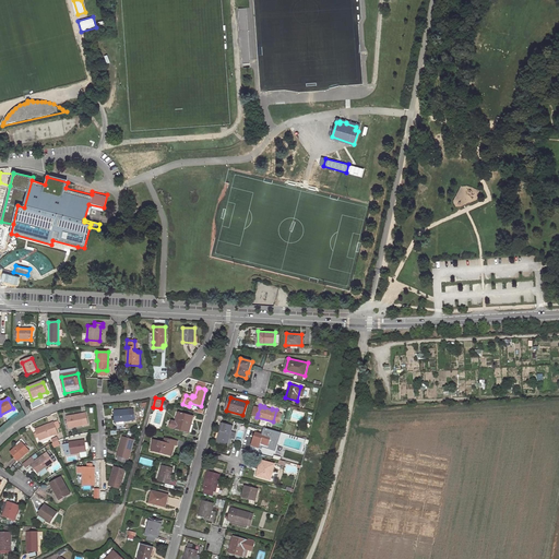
[(134,409),(115,412),(116,423),(135,420),(134,409)]
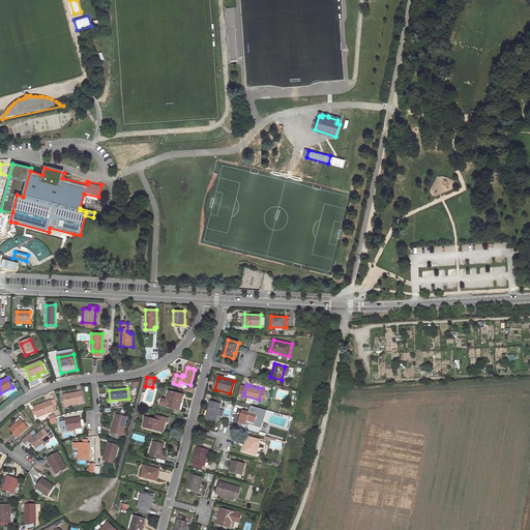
[(83,391),(63,395),(65,407),(84,403),(83,391)]
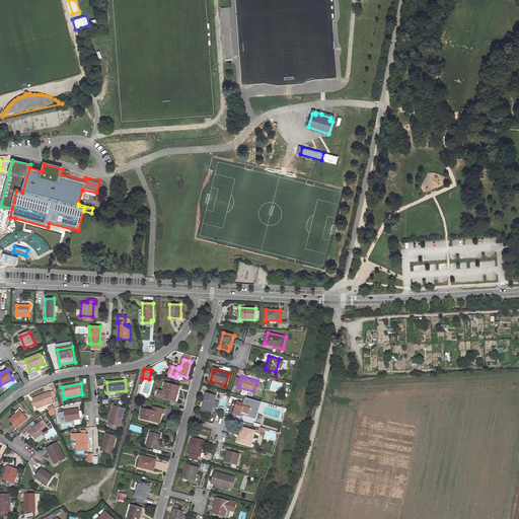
[(166,384),(164,393),(159,391),(158,396),(175,401),(179,387),(166,384)]
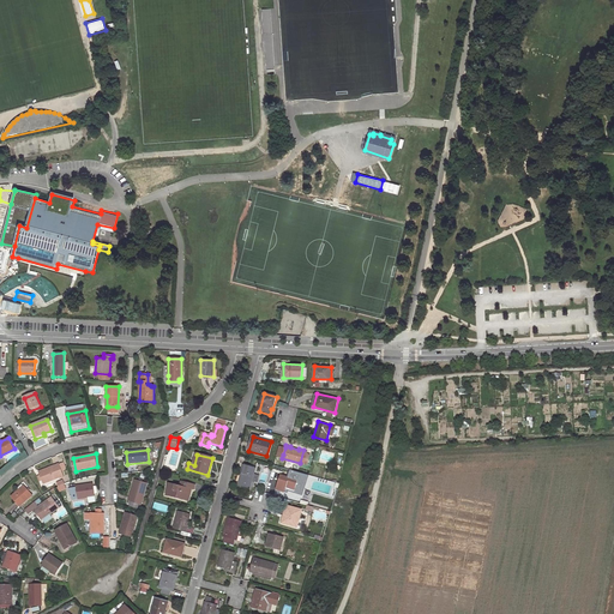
[(256,468),(244,464),(240,474),(242,474),(239,487),(250,489),(256,468)]
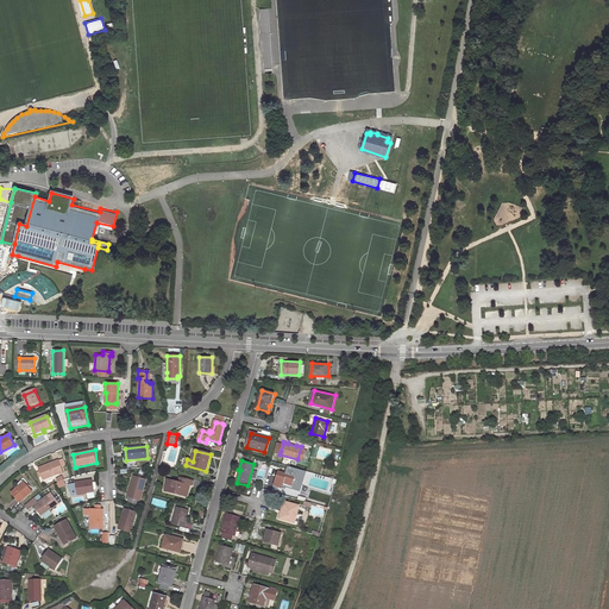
[(60,462),(42,469),(46,481),(64,473),(60,462)]
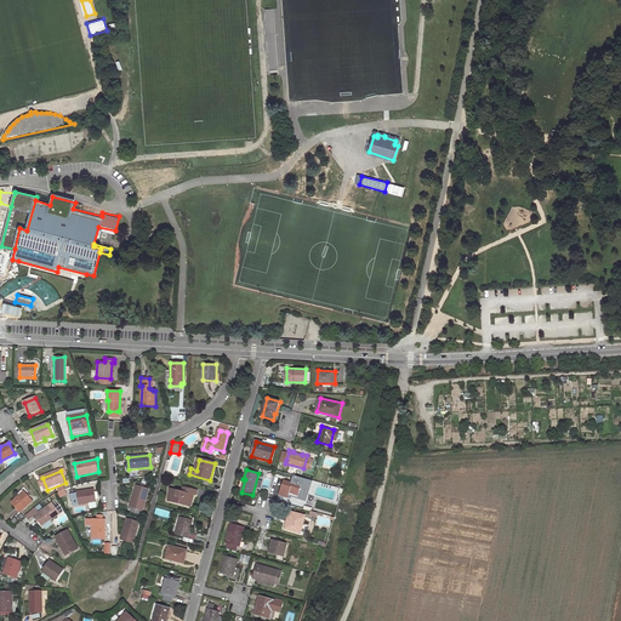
[(302,485),(285,480),(281,495),(290,497),(291,494),(300,496),(302,485)]
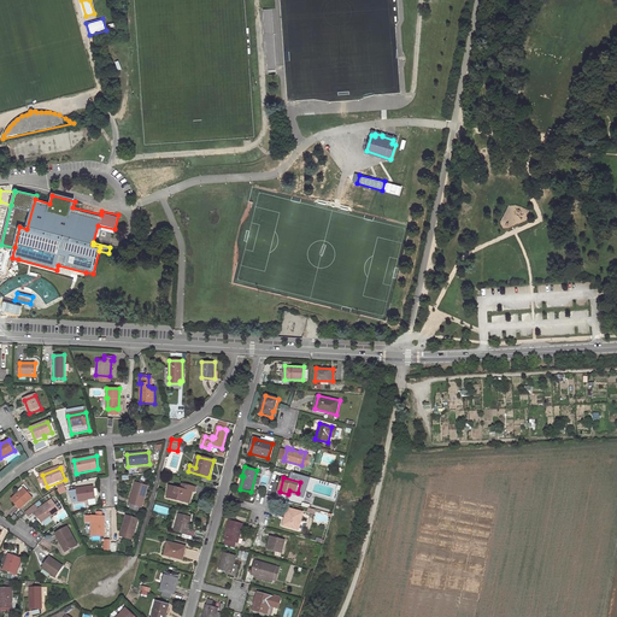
[(150,487),(137,482),(130,504),(142,507),(150,487)]
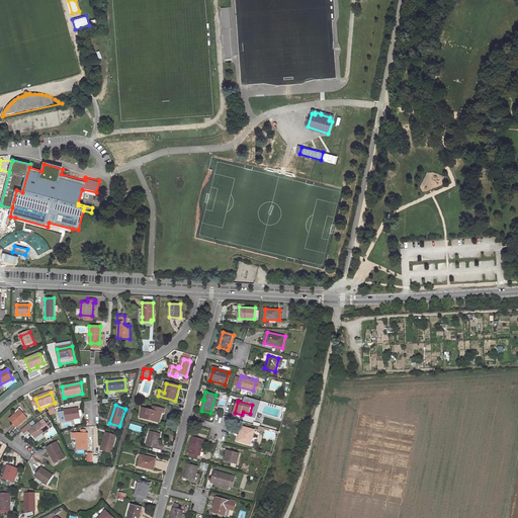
[(154,411),(144,408),(141,418),(158,423),(161,413),(164,414),(165,410),(156,407),(154,411)]
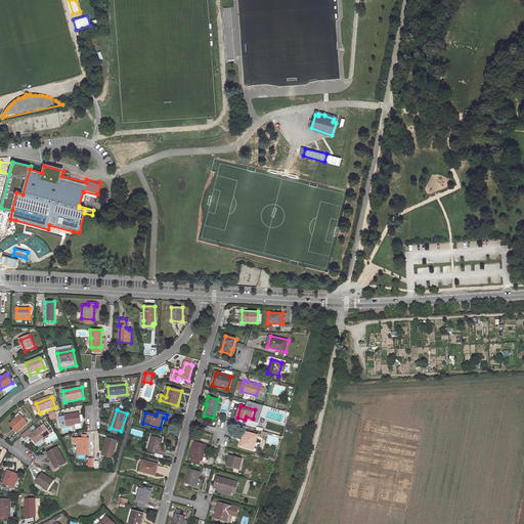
[(83,416),(82,416),(81,413),(67,416),(67,417),(62,418),(64,427),(77,425),(83,424),(83,422),(84,422),(85,421),(84,417),(83,416)]
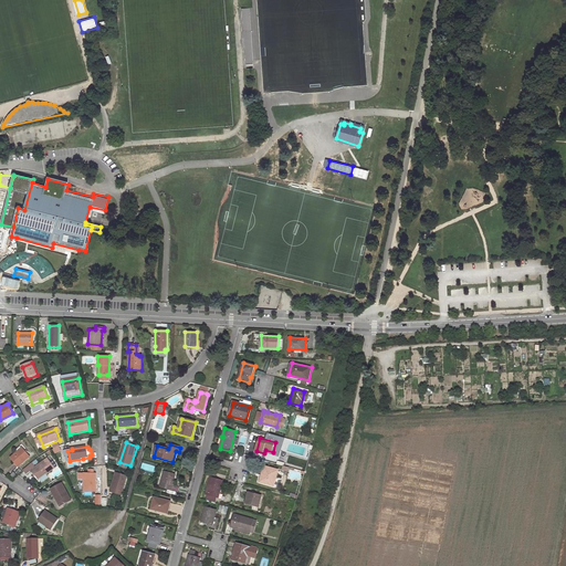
[(31,457),(23,449),(11,460),(20,468),(31,457)]
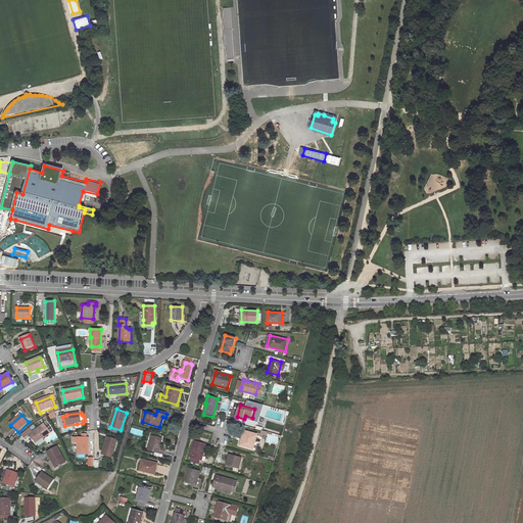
[(30,436),(37,444),(38,443),(44,438),(51,431),(44,423),(34,432),(30,428),(29,429),(21,435),(26,439),(30,436)]
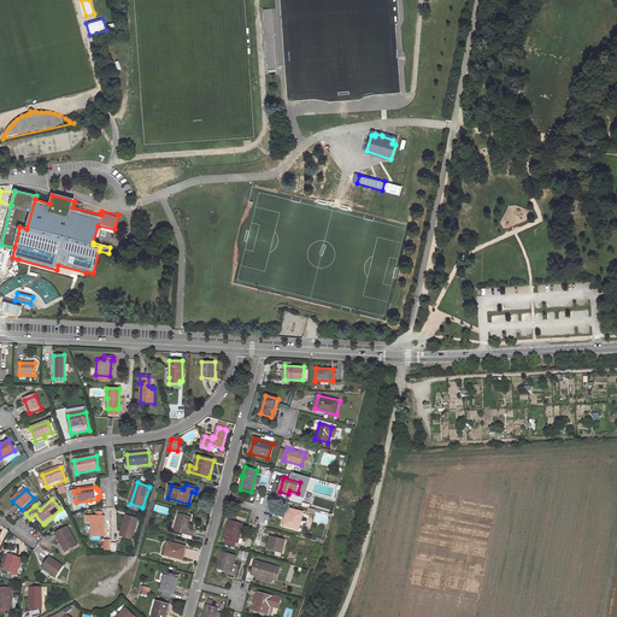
[(303,511),(287,507),(285,517),(287,517),(285,526),(298,529),(303,511)]
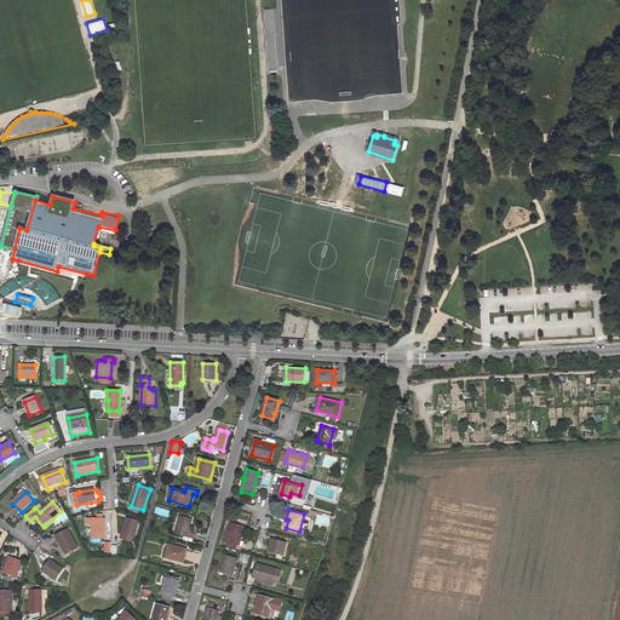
[(98,518),(89,518),(89,526),(93,524),(93,539),(105,539),(105,518),(103,518),(103,515),(98,515),(98,518)]
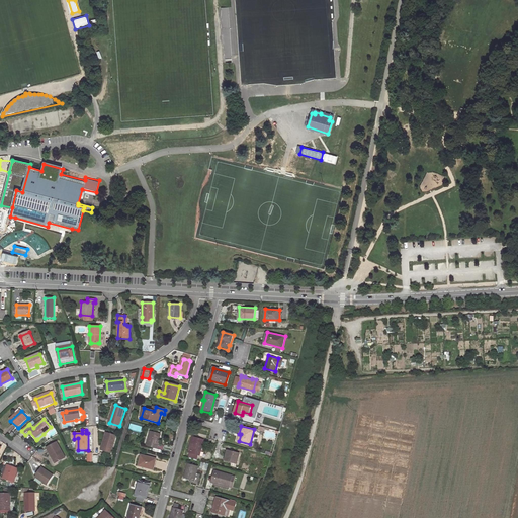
[(161,434),(152,431),(147,446),(156,449),(161,434)]
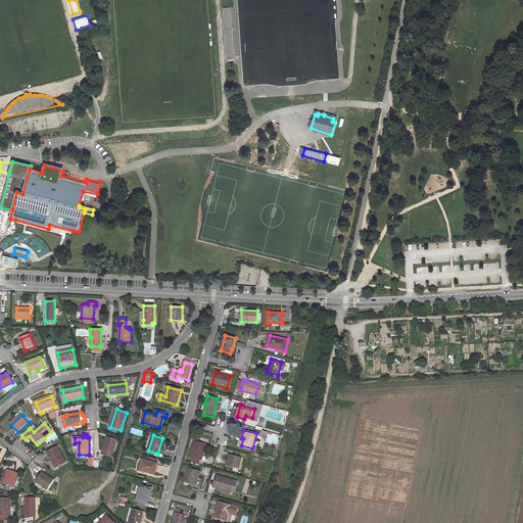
[(117,440),(107,437),(102,456),(112,459),(117,440)]
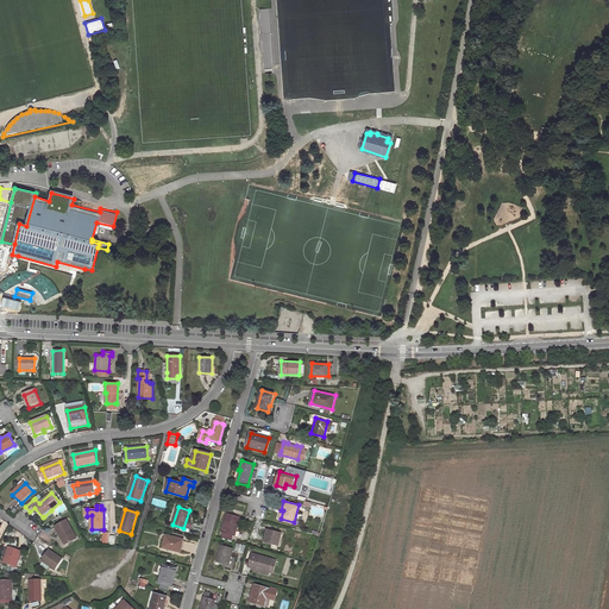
[(240,516),(227,512),(223,532),(225,533),(233,535),(236,535),(240,516)]
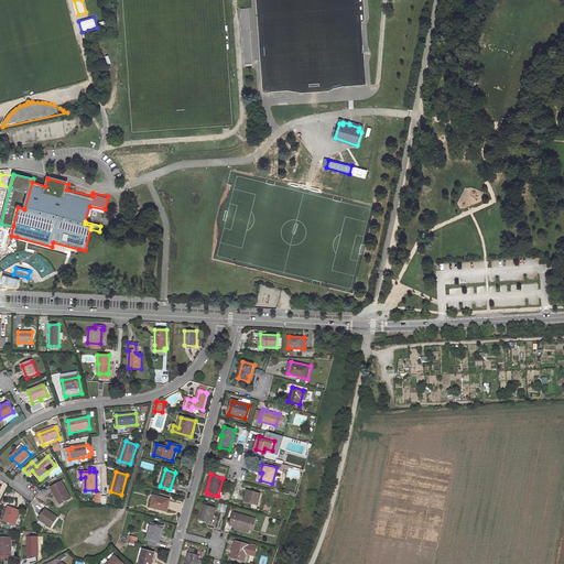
[(71,499),(63,481),(52,487),(61,505),(71,499)]
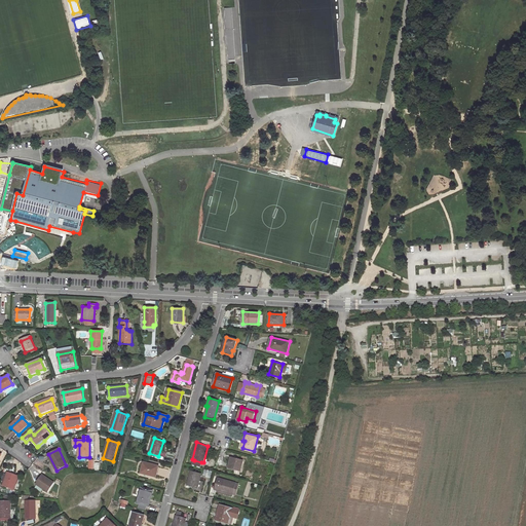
[(242,459),(230,456),(227,466),(239,471),(242,459)]
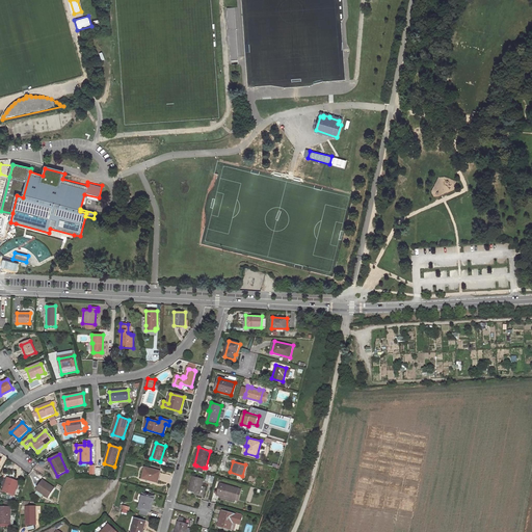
[(160,473),(145,468),(142,479),(158,483),(160,473)]
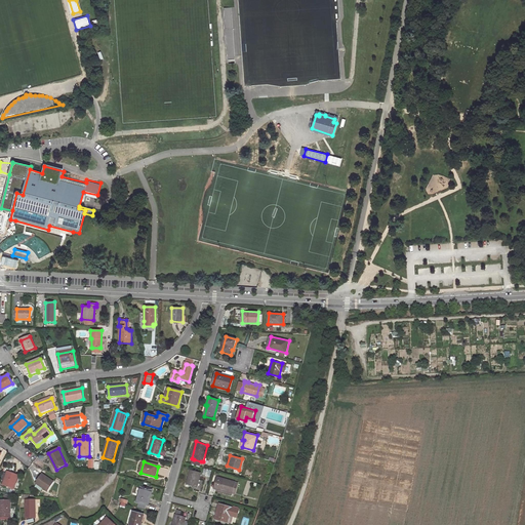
[(201,472),(191,470),(187,484),(197,487),(201,472)]
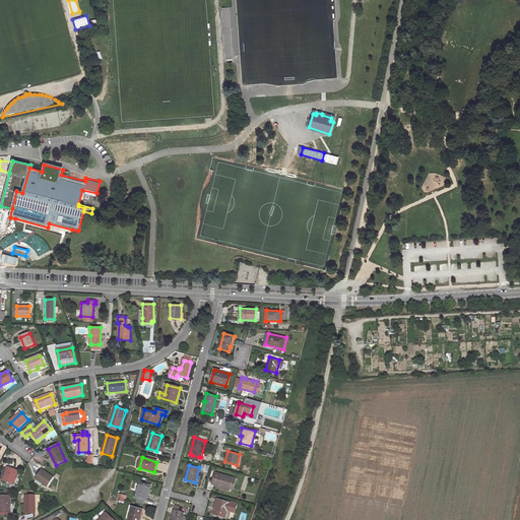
[(3,480),(14,484),(18,471),(8,468),(7,469),(4,468),(2,475),(5,476),(3,480)]
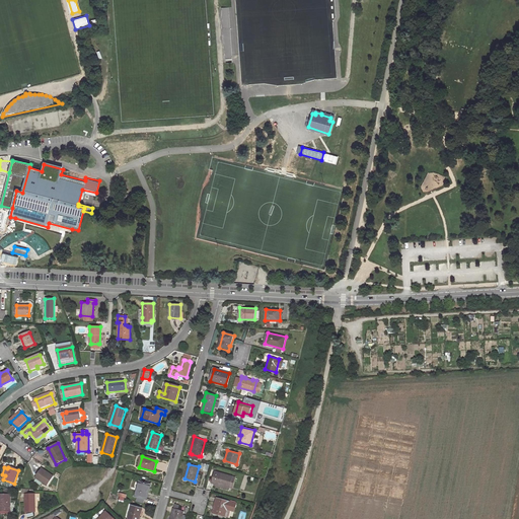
[(55,477),(44,469),(38,477),(49,486),(55,477)]
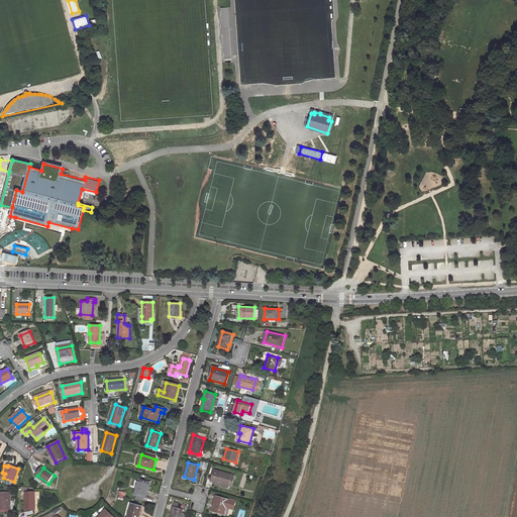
[(232,475),(214,470),(211,481),(229,486),(232,475)]
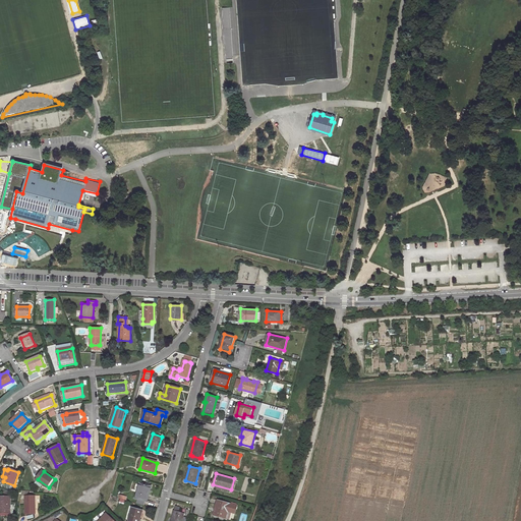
[(152,486),(140,483),(138,491),(139,491),(137,499),(148,502),(152,486)]
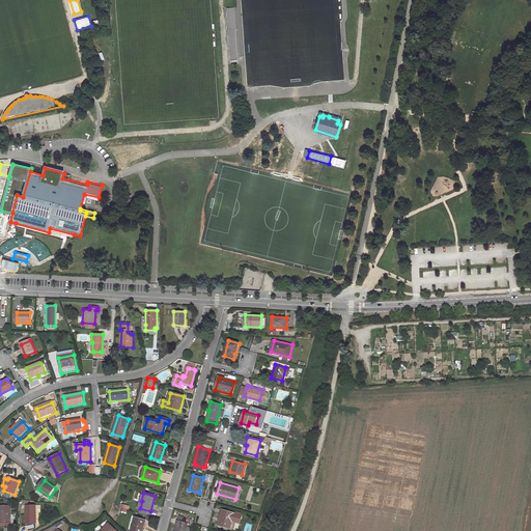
[(10,525),(11,504),(1,503),(0,521),(4,521),(4,525),(10,525)]
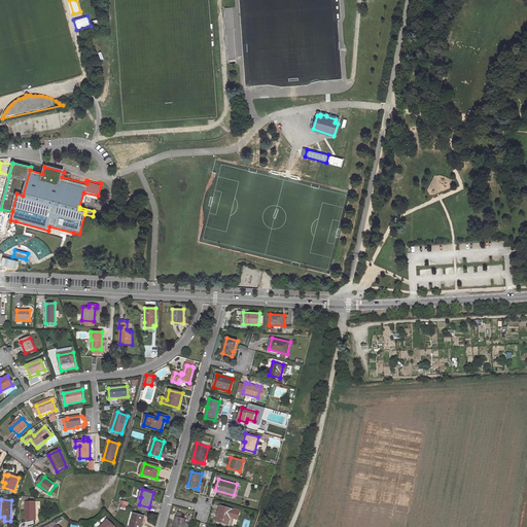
[(37,500),(27,500),(26,519),(36,519),(37,500)]
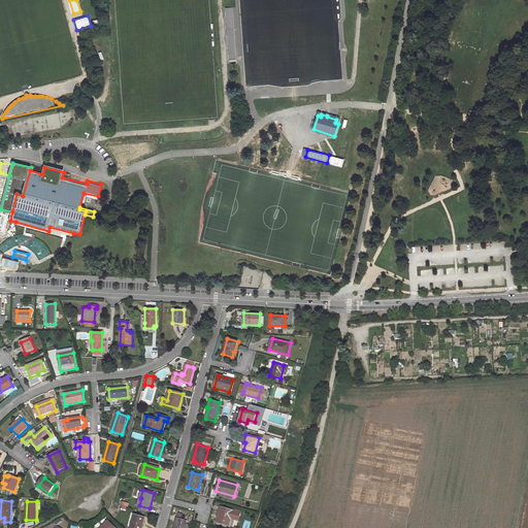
[(240,513),(222,507),(217,522),(229,525),(231,518),(231,515),(235,516),(234,519),(238,520),(240,513)]
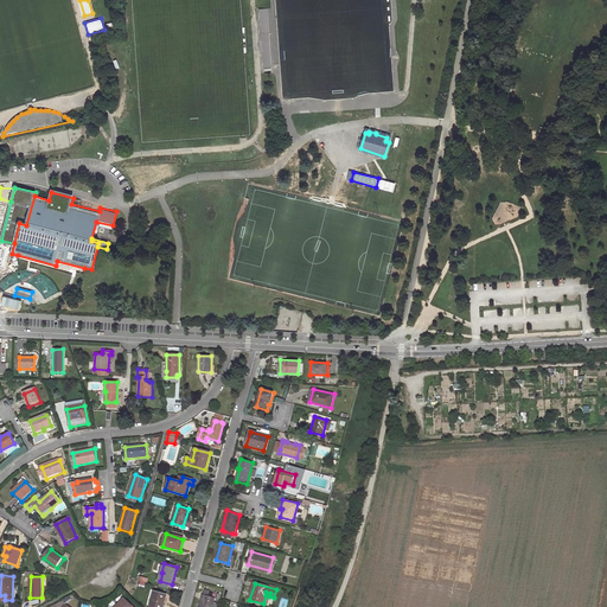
[(163,606),(166,595),(154,592),(154,593),(149,606),(163,606)]
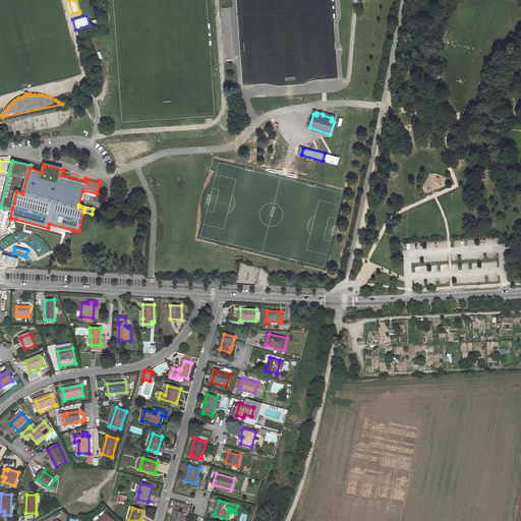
[(182,520),(184,514),(174,511),(171,520),(182,520)]
